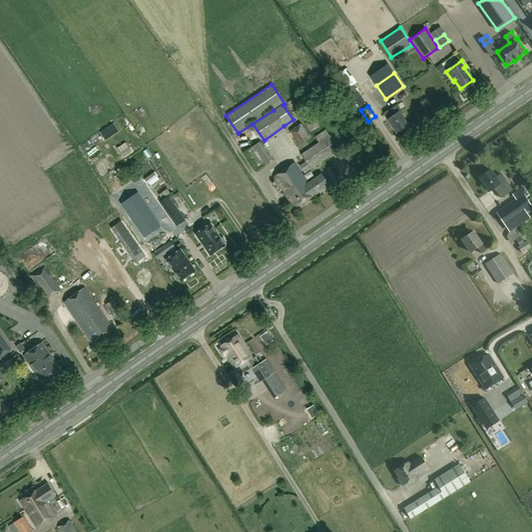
[(396,106),(383,114),(387,120),(396,133),(407,125),(402,118),(404,117),(396,106)]
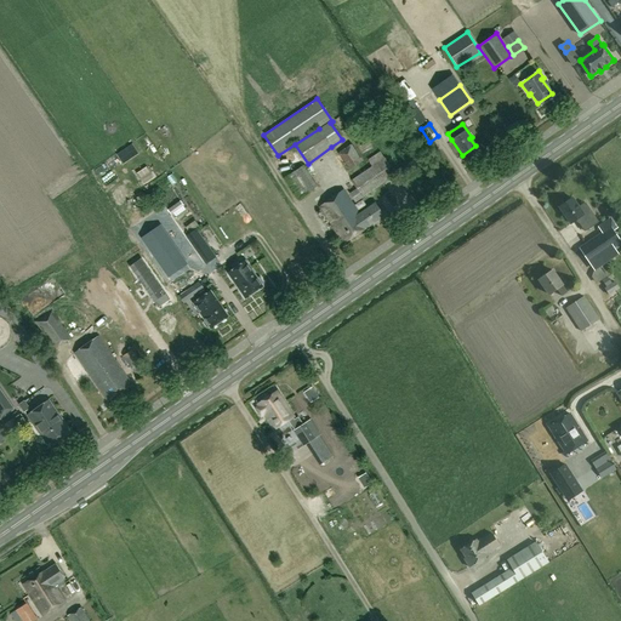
[(354,143),(363,155),(374,147),(365,136),(354,143)]
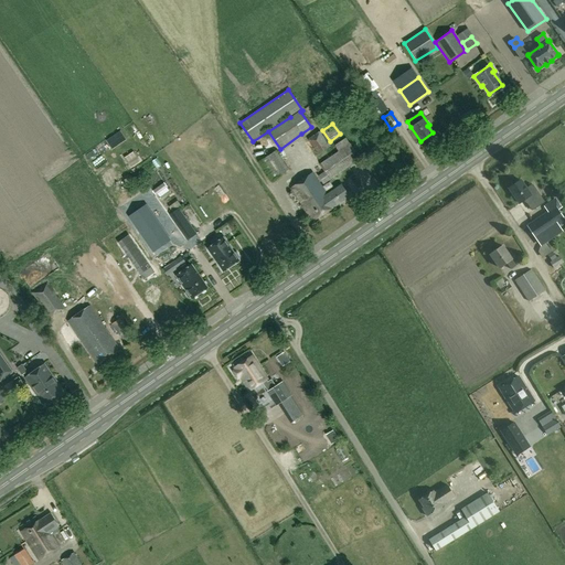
[(317,155),(329,147),(319,132),(307,140),(317,155)]
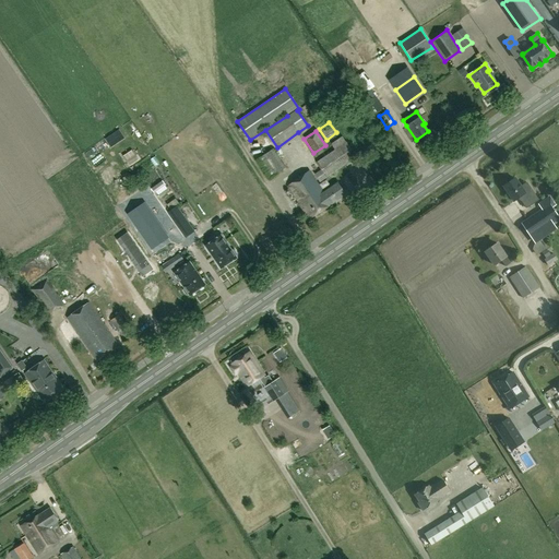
[(316,163),(320,169),(313,174),(319,182),(325,178),(356,157),(346,142),(316,163)]
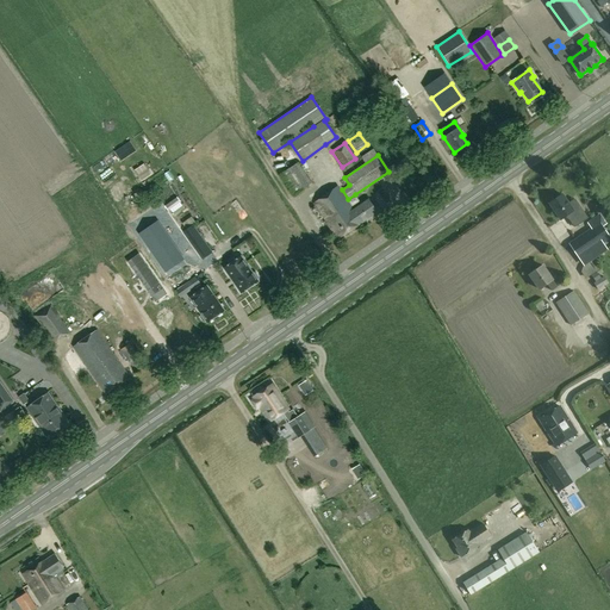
[(312,184),(298,163),(280,175),(293,195),(312,184)]
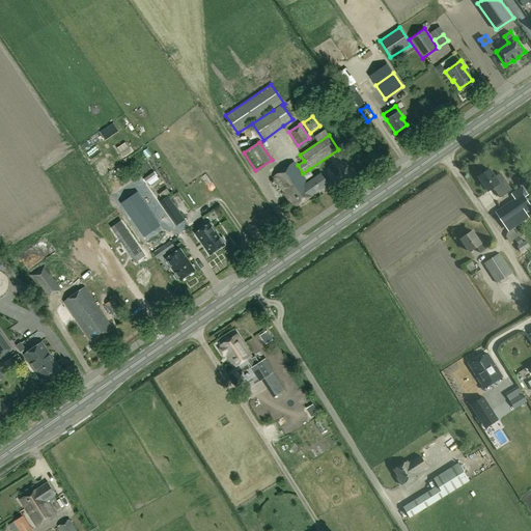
[(119,155),(122,160),(135,152),(131,147),(119,155)]
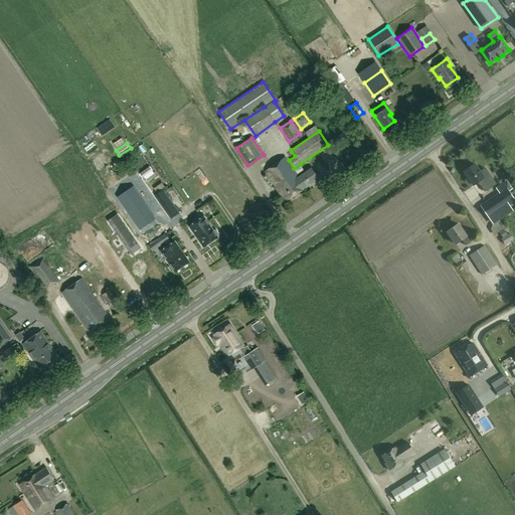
[(265,172),(285,201),(302,190),(317,180),(310,169),(298,177),(285,158),(265,172)]
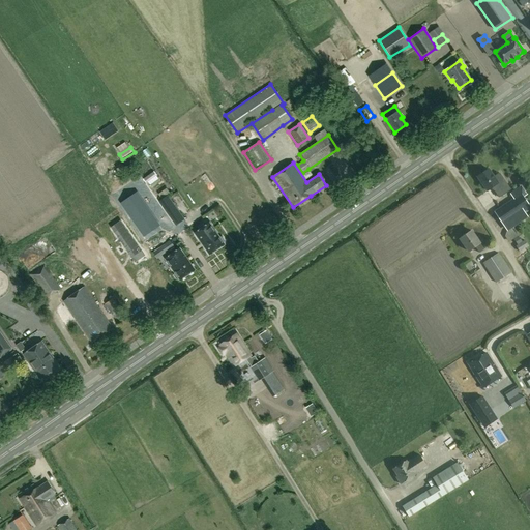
[(488,192),(493,187),(498,194),(502,190),(498,183),(499,183),(494,177),(489,169),(477,177),(488,192)]
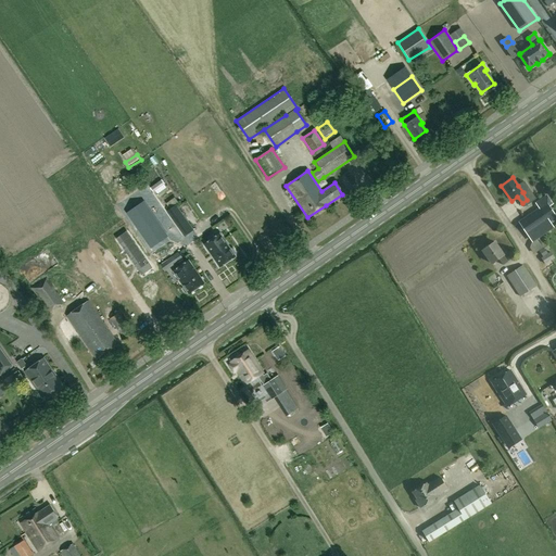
[(525,180),(518,186),(523,192),(522,192),(527,200),(522,203),(525,206),(536,199),(525,180)]
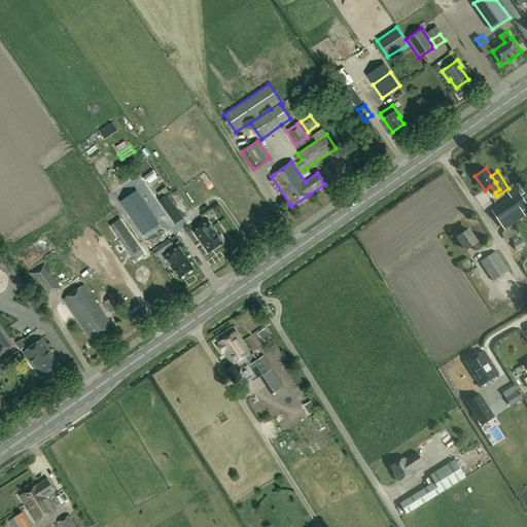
[(155,191),(161,188),(156,180),(150,183),(155,191)]
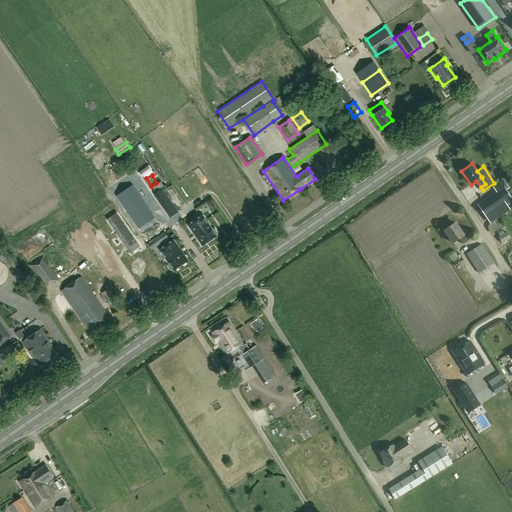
[(135,198),(142,193),(136,184),(129,188),(135,198)]
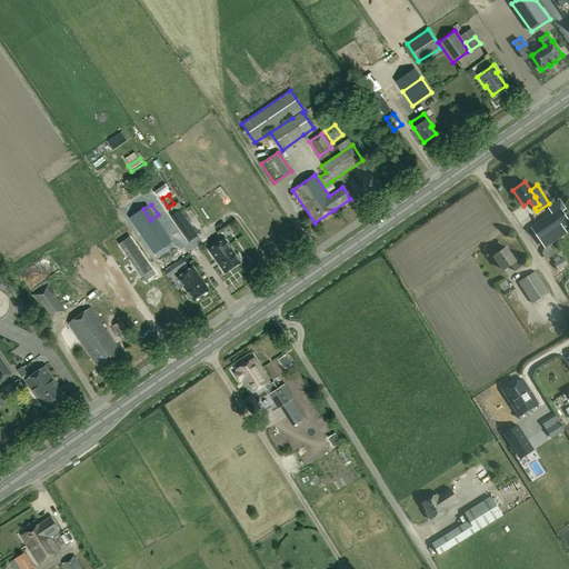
[(568,220),(560,207),(530,227),(541,242),(568,222),(568,220)]
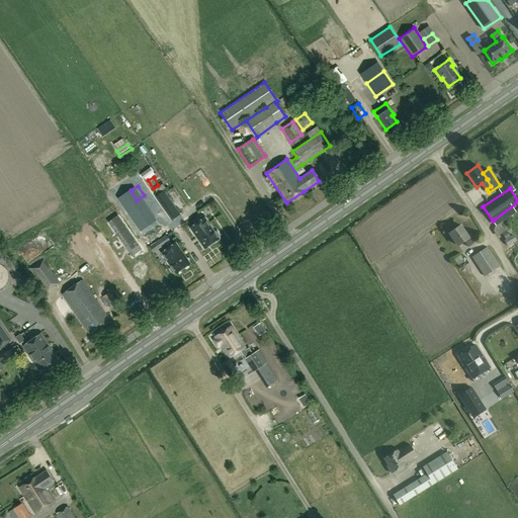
[(164,190),(155,197),(171,220),(180,213),(164,190)]
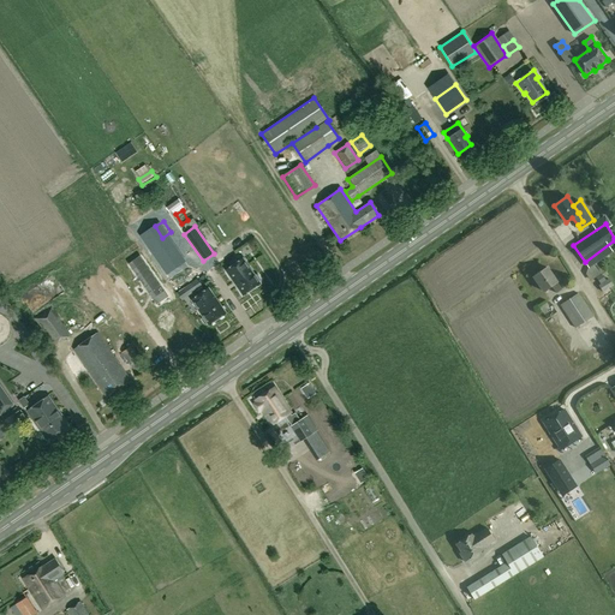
[(165,252),(156,258),(166,272),(163,273),(174,288),(177,293),(183,288),(191,284),(177,263),(173,266),(171,262),(186,251),(180,243),(166,254),(165,252)]
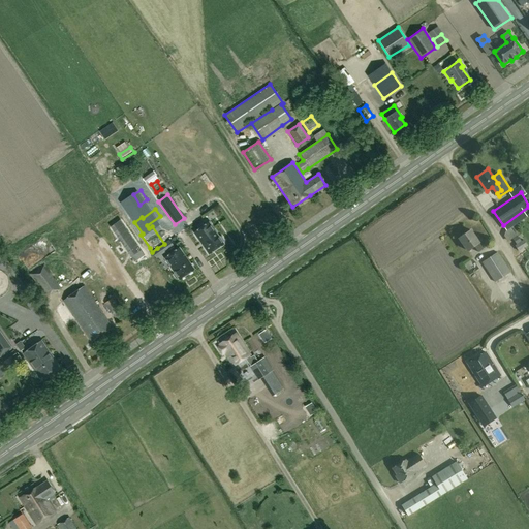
[(194,232),(209,254),(223,244),(222,243),(223,242),(224,241),(221,237),(220,237),(219,238),(209,222),(194,232)]
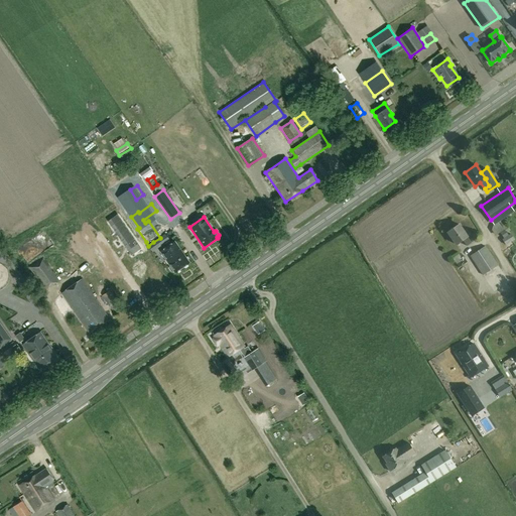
[(111,225),(131,255),(141,248),(121,218),(111,225)]
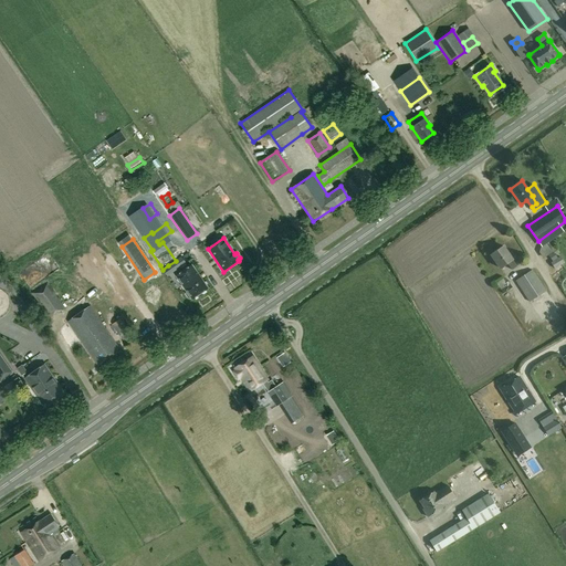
[(542,257),(551,251),(546,243),(537,250),(542,257)]
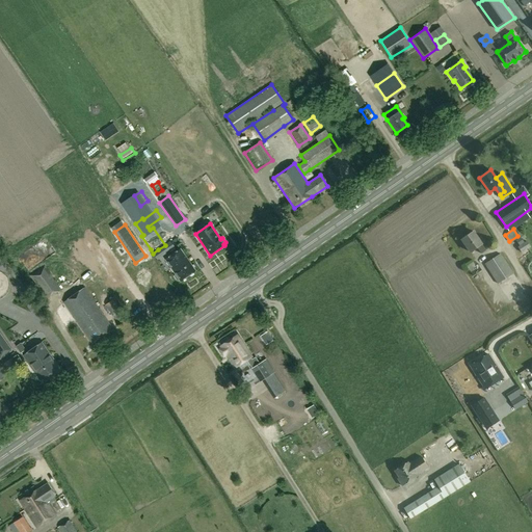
[(482,236),(478,238),(474,232),(461,240),(471,253),(477,247),(482,255),(486,250),(482,244),(486,242),(482,236)]
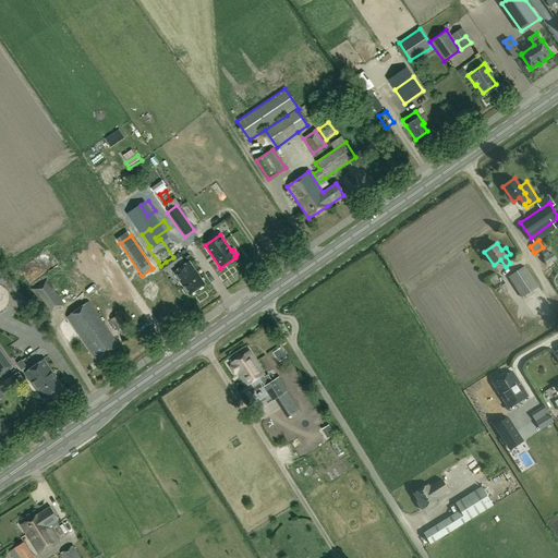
[(94,251),(80,259),(85,268),(100,259),(94,251)]
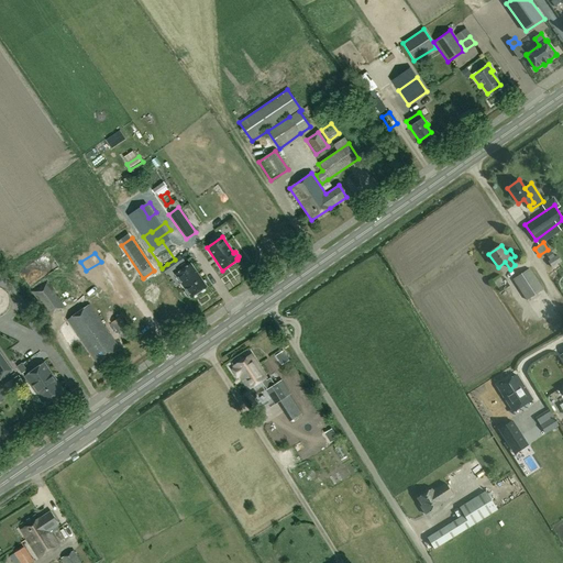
[(558,255),(555,257),(550,261),(549,262),(552,267),(560,263),(561,262),(558,255)]
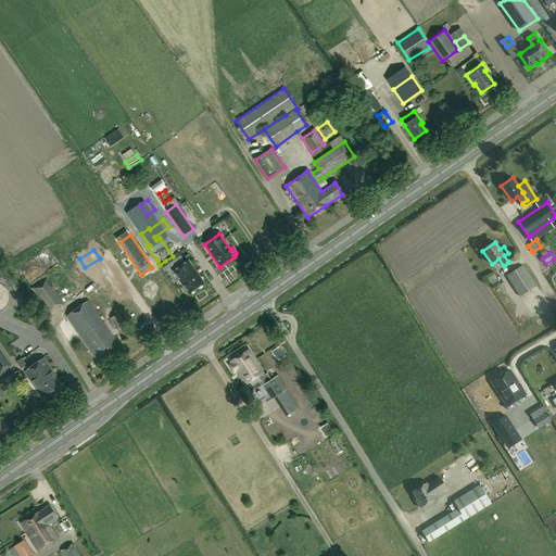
[(55,261),(43,267),(52,282),(64,275),(55,261)]
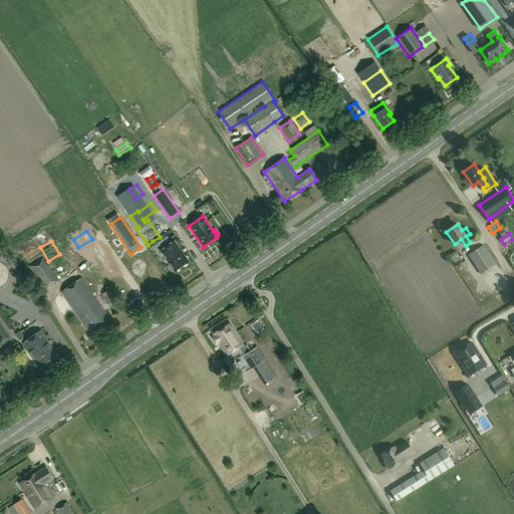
[(174,242),(160,251),(170,265),(169,266),(169,268),(171,271),(172,271),(173,270),(174,272),(189,262),(174,242)]
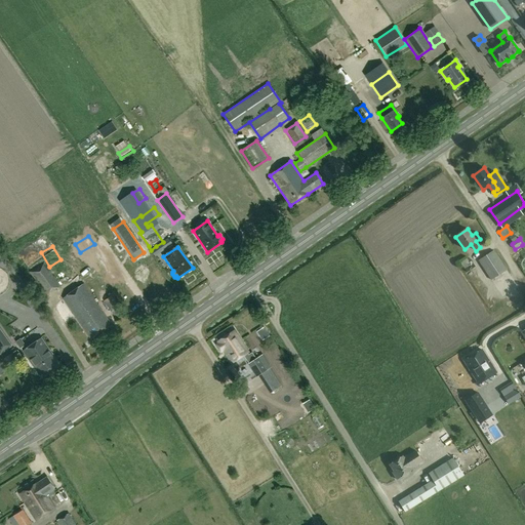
[(507,270),(494,250),(479,260),(491,280),(507,270)]
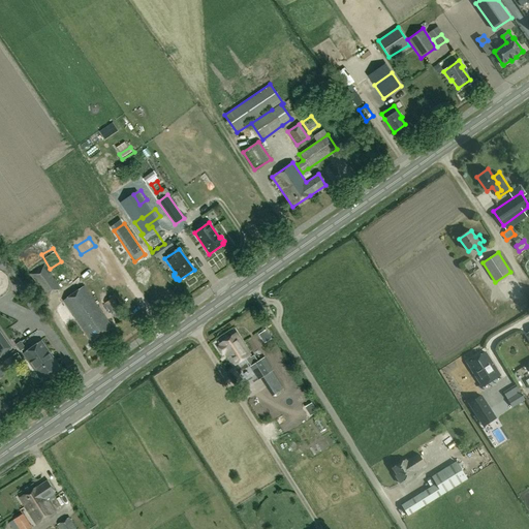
[(104,261),(93,269),(98,275),(109,268),(104,261)]
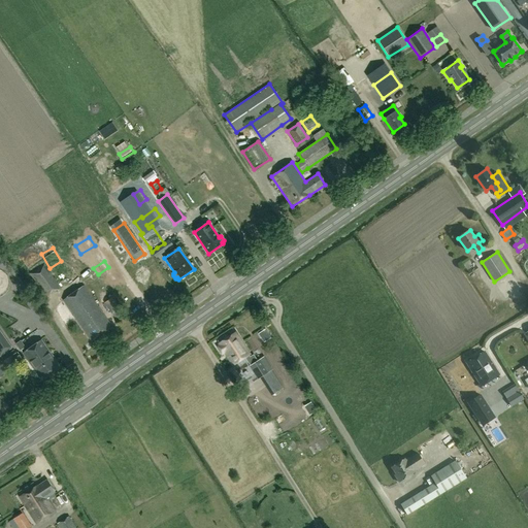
[(61,288),(44,264),(29,273),(46,298),(61,288)]
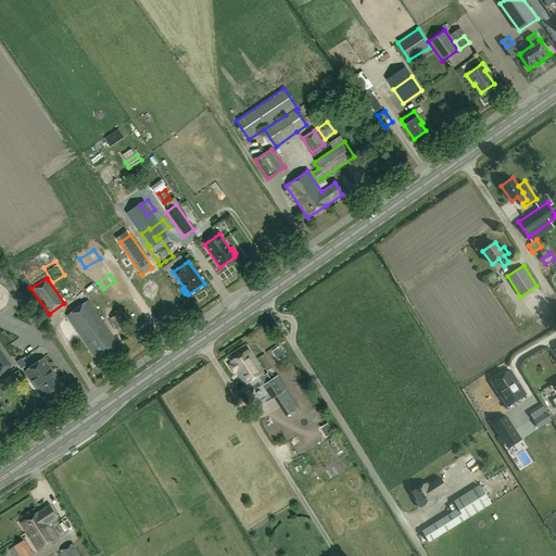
[(61,278),(55,285),(68,299),(75,292),(61,278)]
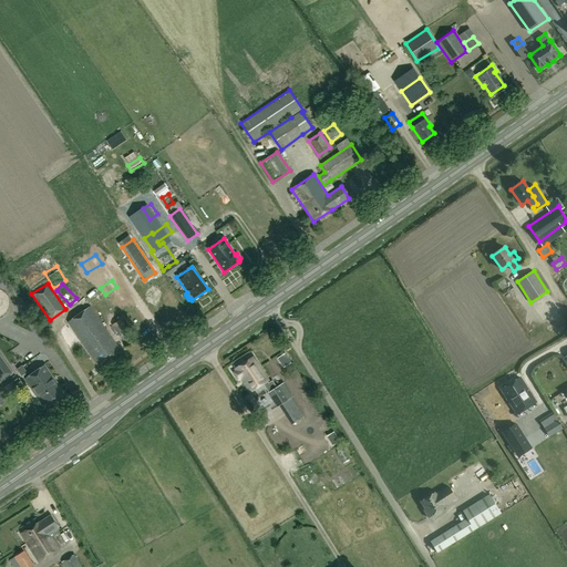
[(120,287),(111,295),(117,301),(125,294),(120,287)]
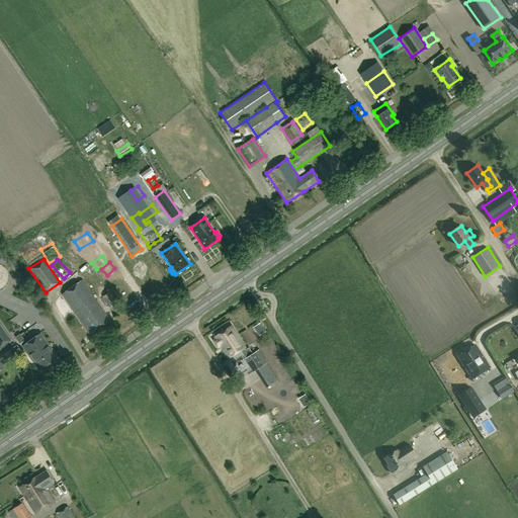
[(61,295),(89,335),(109,320),(82,280),(61,295)]
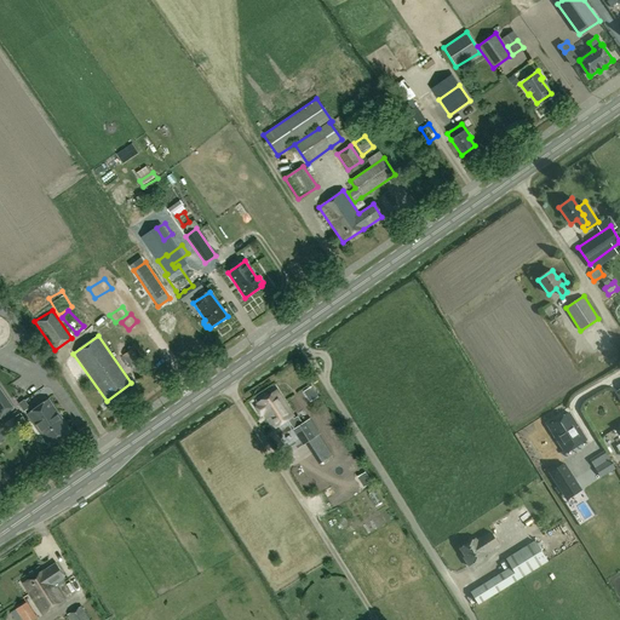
[(147,369),(131,349),(121,356),(137,377),(147,369)]
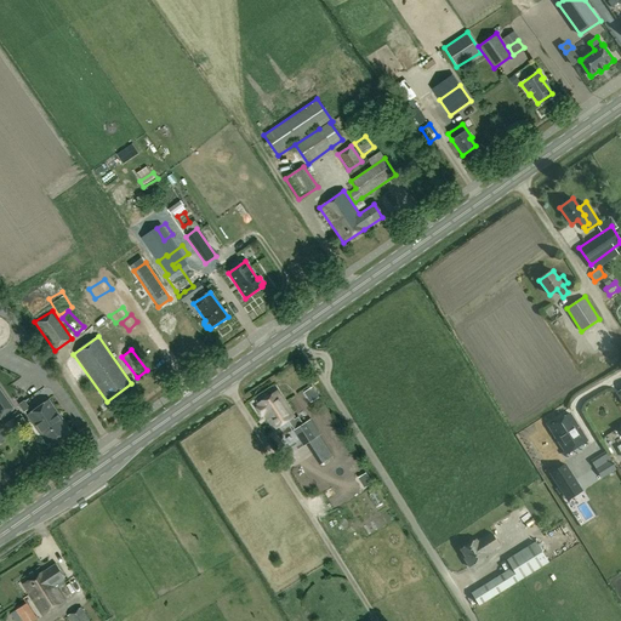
[(0,420),(15,410),(0,388),(0,420)]
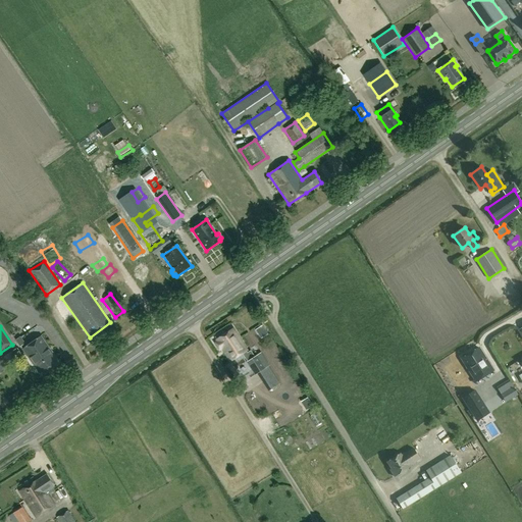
[(220,352),(222,350),(230,362),(247,351),(232,329),(216,340),(217,342),(214,344),(220,352)]
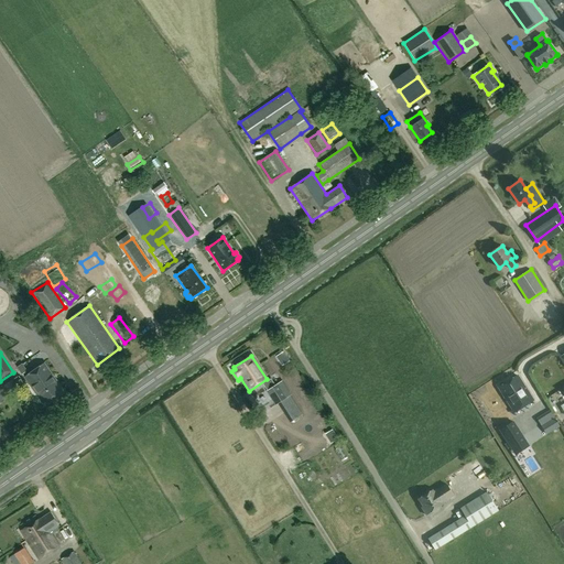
[(25,377),(26,379),(28,381),(45,407),(64,393),(43,364),(25,377)]
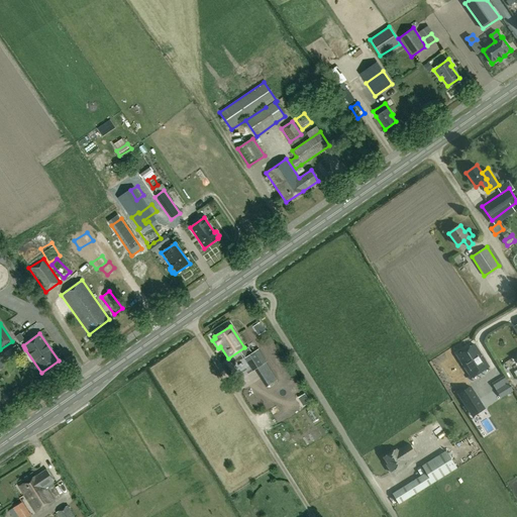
[(17,344),(3,353),(9,363),(23,354),(17,344)]
